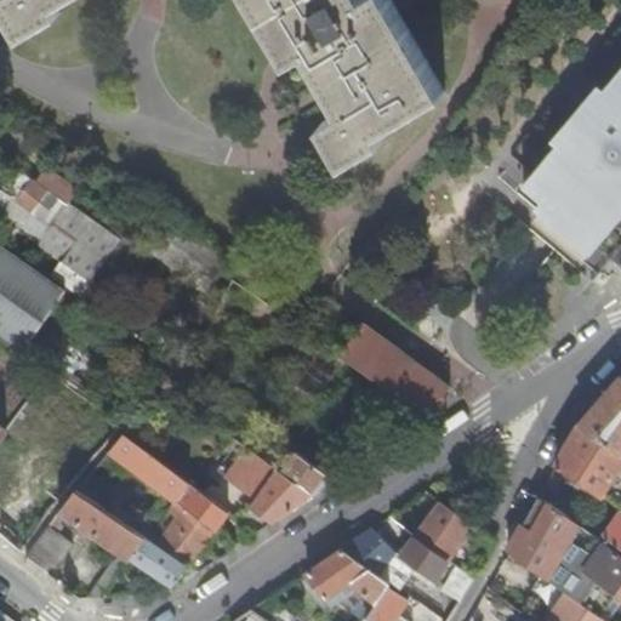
[(57,9),(70,0),(0,0),(0,1),(22,40),(62,17),(57,9)]
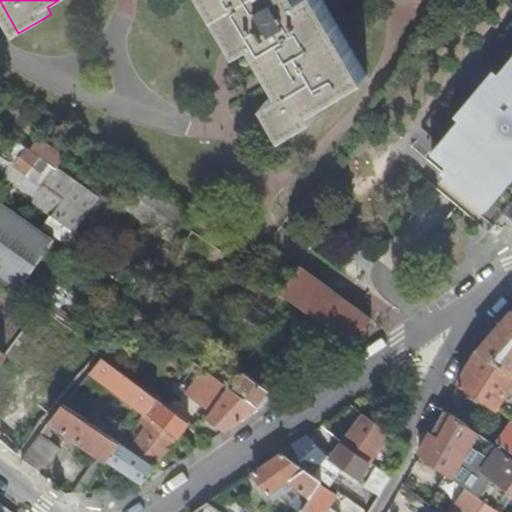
[(209,0),(235,43),(239,50),(253,42),(284,94),(267,103),(286,135),(319,116),(315,109),(368,77),(322,0),(209,0)]
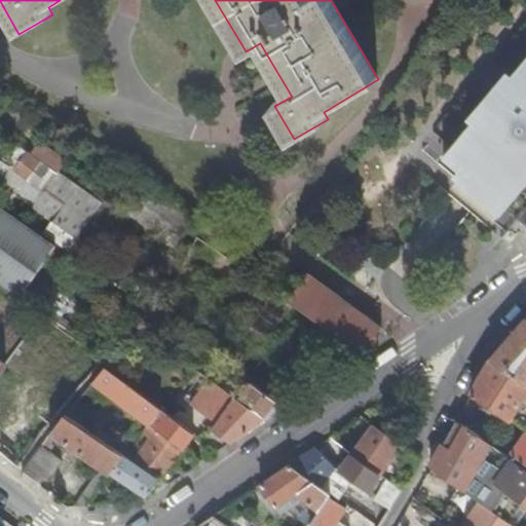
[(525,60),(513,75),(504,86),(499,82),(478,106),(484,110),(474,121),(444,156),(460,170),(456,176),(473,189),(478,184),(493,196),(503,185),(512,174),(518,179),(525,168),(525,60)]
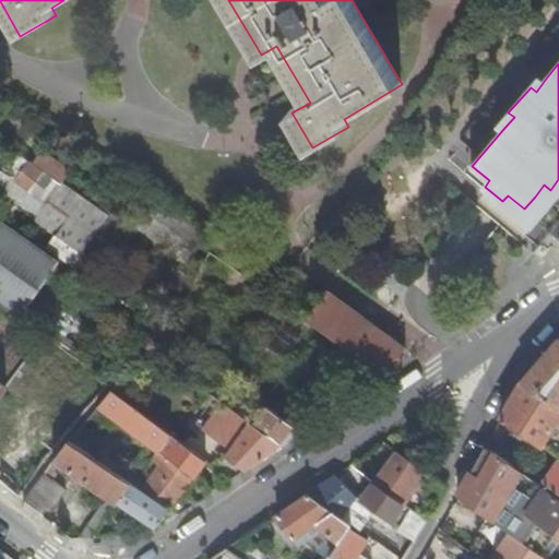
[(539,76),(531,87),(536,92),(545,80),(539,76)]
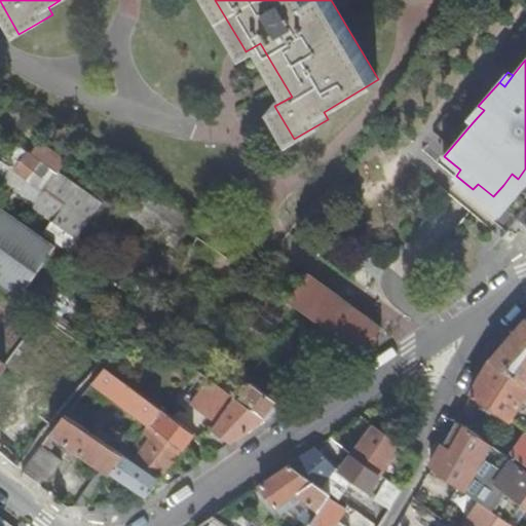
[(468,117),(474,121),(484,110),(478,106),(468,117)]
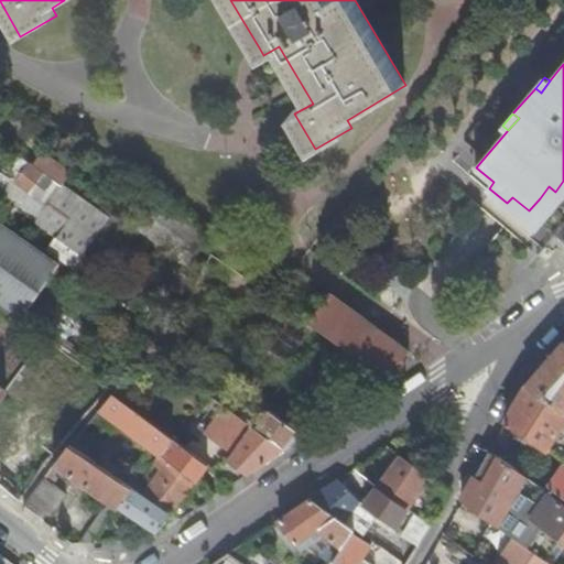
[(75,268),(112,217),(65,183),(76,169),(45,147),(33,162),(14,154),(0,173),(0,194),(57,237),(50,248),(75,268)]
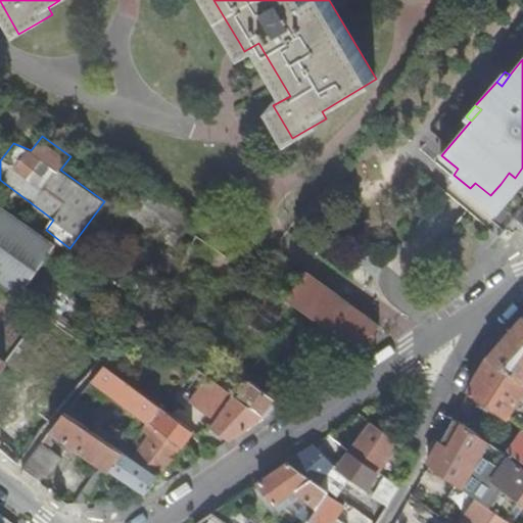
[(506,188),(515,178),(509,173),(501,184),(506,188)]
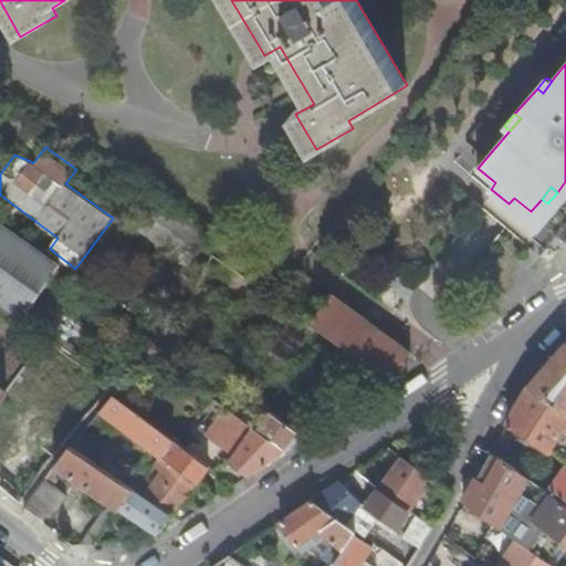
[(537,217),(547,203),(542,199),(531,211),(537,217)]
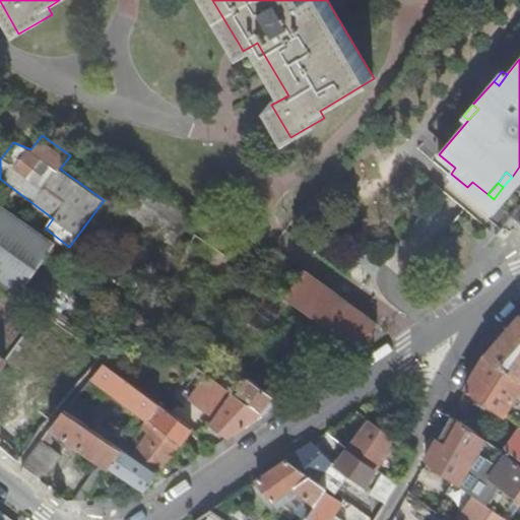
[(0,282),(17,295),(55,242),(0,203),(0,282)]
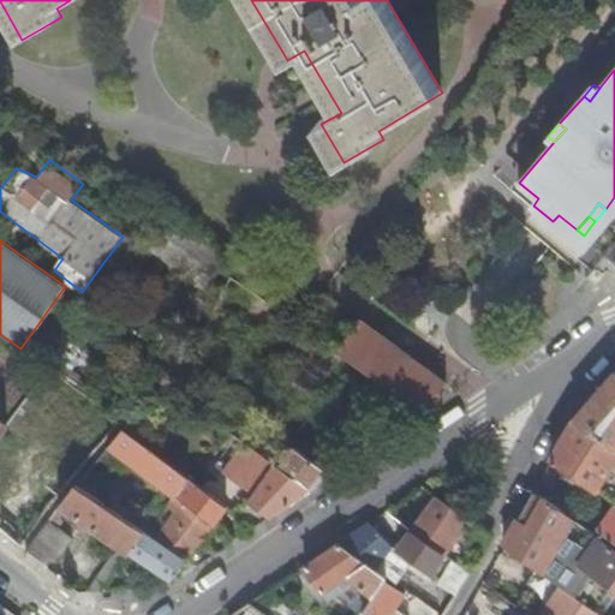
[(45,323),(54,345),(77,336),(67,314),(45,323)]
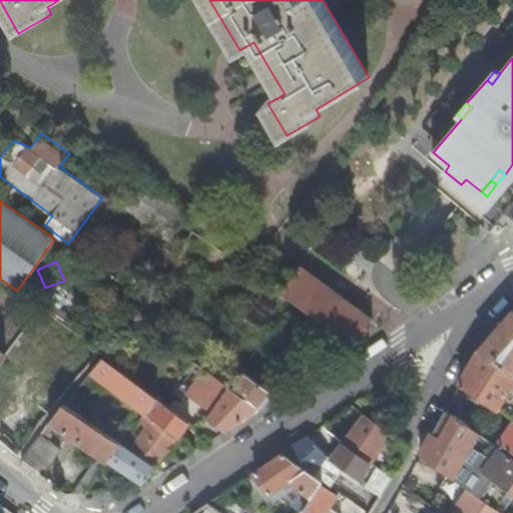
[(355,344),(368,335),(367,327),(373,319),(329,287),(301,267),(282,293),(286,296),(326,324),(355,344)]
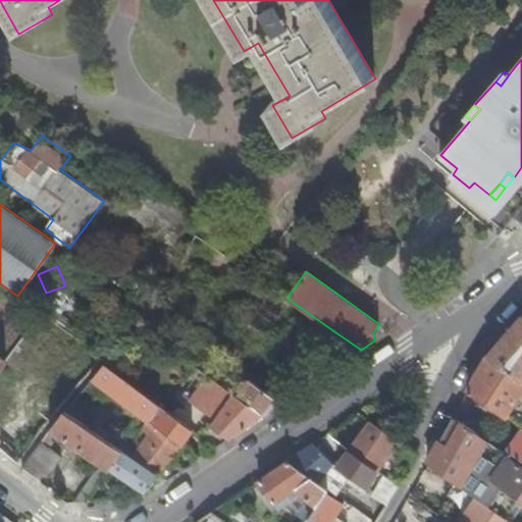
[(521,316),(494,348),(486,357),(521,382),(521,316)]
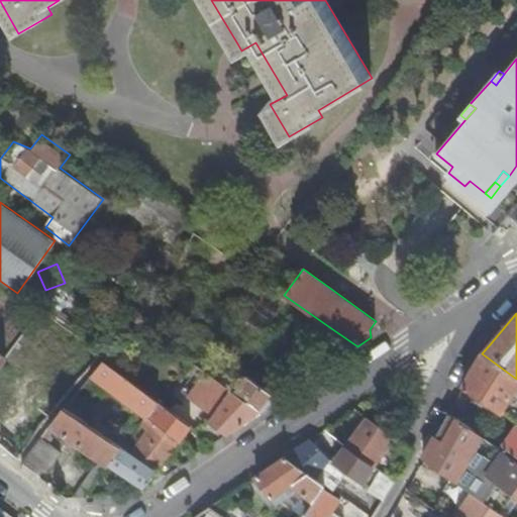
[(516,379),(482,353),(463,385),(516,421),(516,379)]
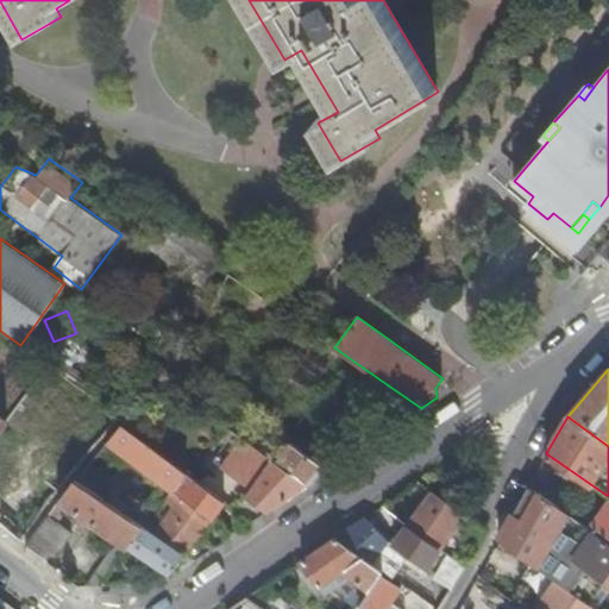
[(225,501),(121,424),(107,441),(173,491),(167,500),(174,504),(159,525),(155,532),(186,553),(200,534),(225,501)]
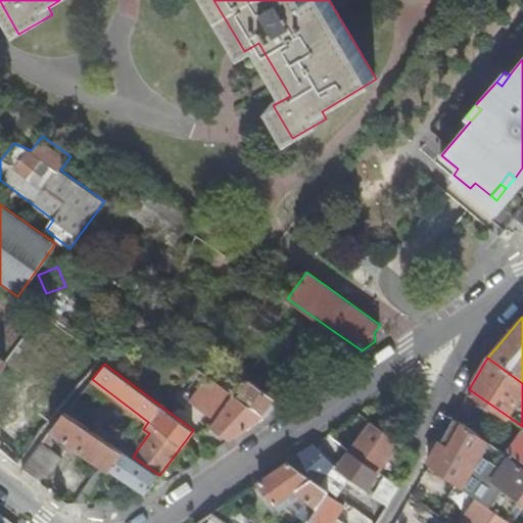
[(243,429),(265,416),(232,392),(200,370),(182,396),(217,420),(211,426),(231,438),(243,429)]
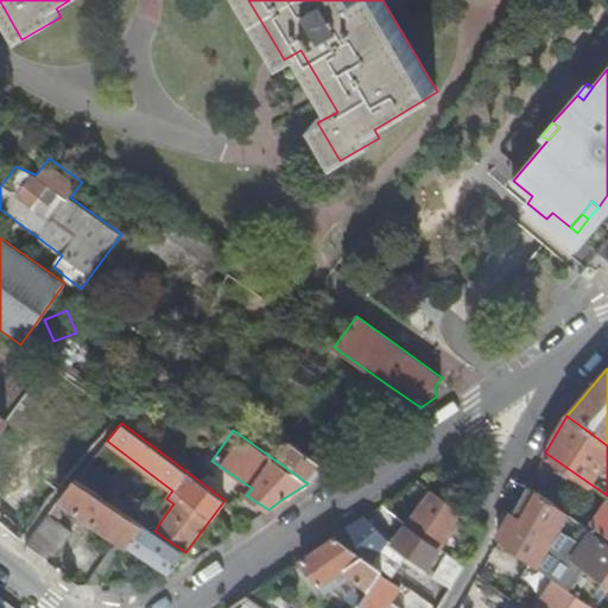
[(308,483),(328,469),(283,437),(270,456),(308,483)]
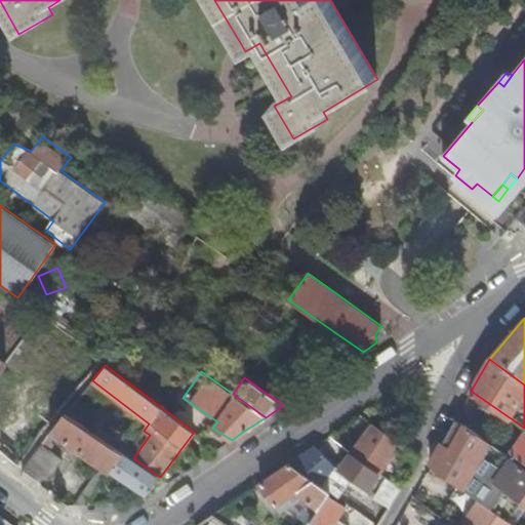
[(137,452),(71,407),(66,413),(122,451),(133,458),(137,452)]
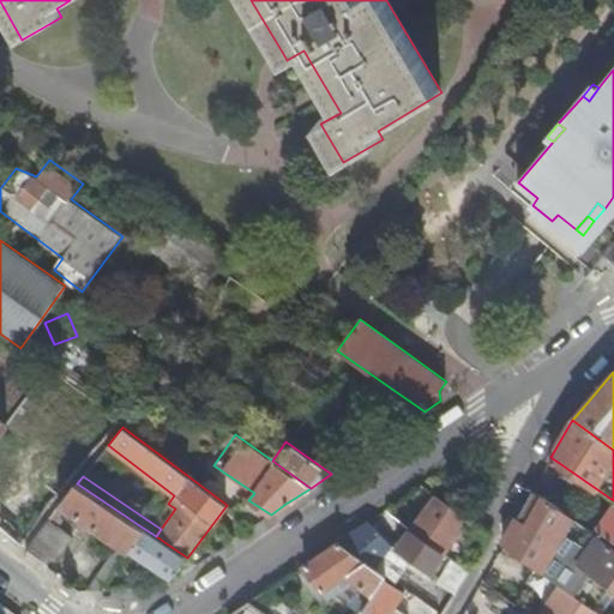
[(143,528),(77,483),(60,505),(82,521),(88,524),(116,543),(85,590),(103,589),(130,549),(143,528)]
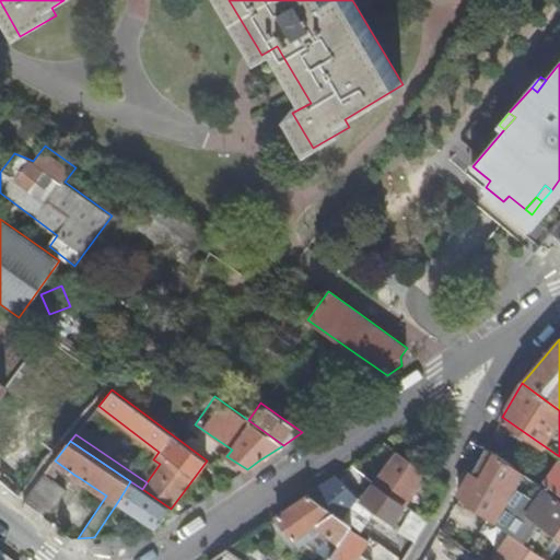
[(559,559),(559,497),(544,486),(487,446),(459,496),(489,517),(549,559),(559,559)]
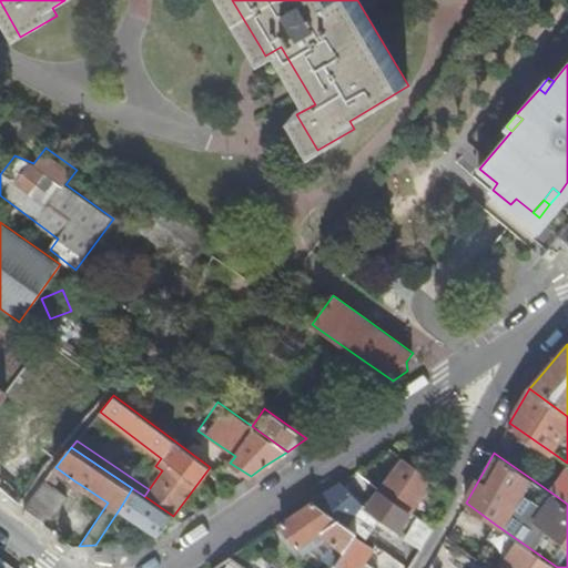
[(404,459),(379,490),(408,510),(418,517),(442,486),(404,459)]
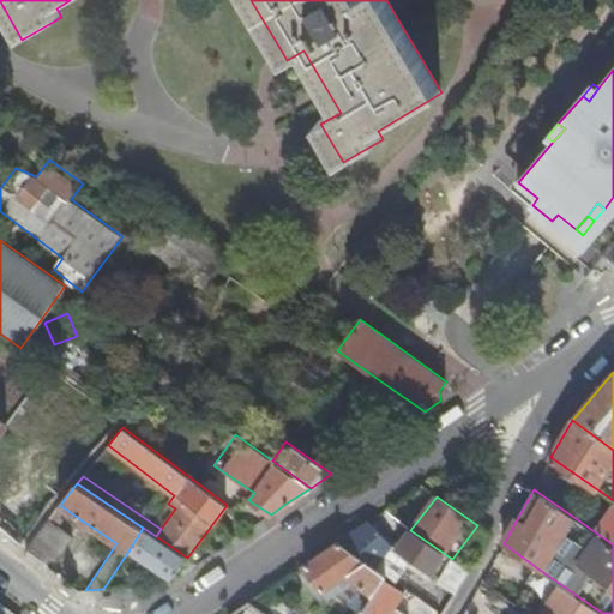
[(613,505),(599,528),(613,539),(613,505)]
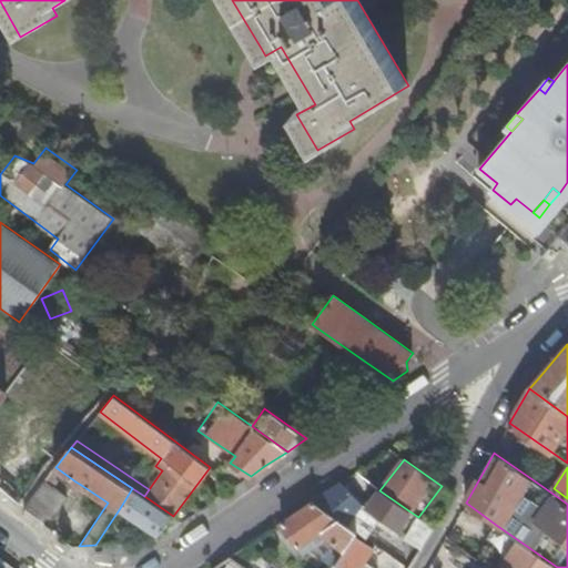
[(68,492),(48,477),(23,507),(43,524),(68,492)]
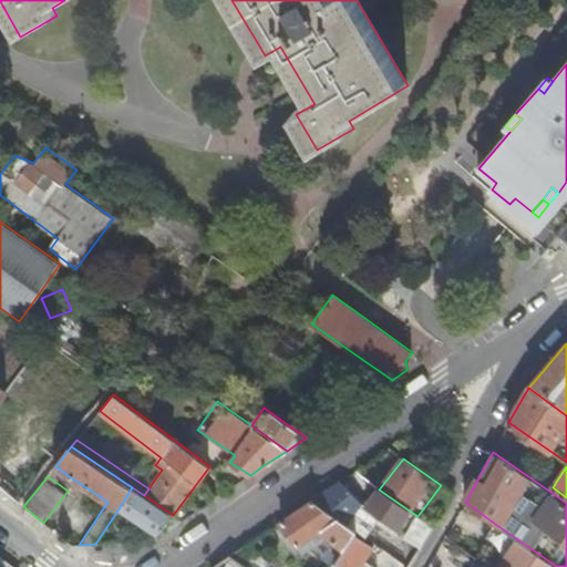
[(339,481),(310,501),(333,517),(354,532),(360,535),(368,526),(370,528),(375,522),(378,517),(364,507),(360,503),(339,481)]
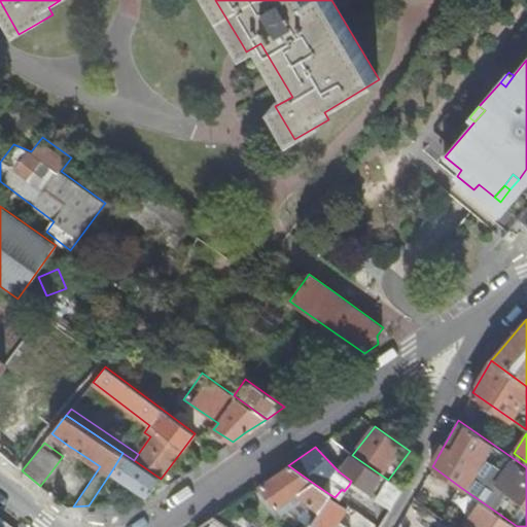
[(161,479),(134,460),(123,453),(111,471),(150,496),(169,484),(161,479)]
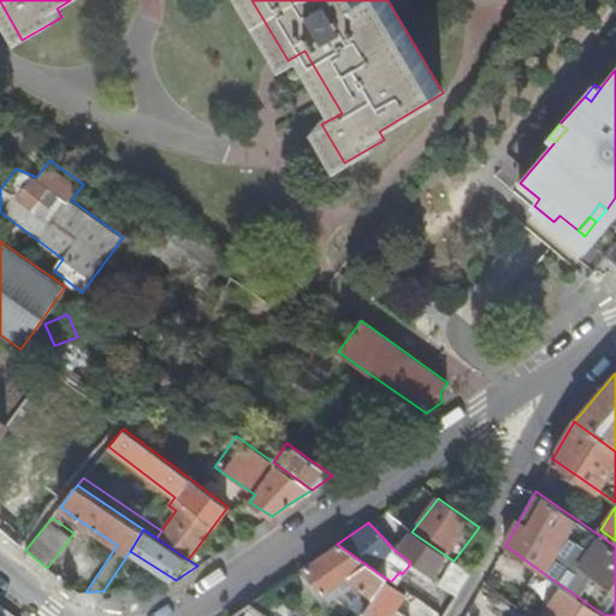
[(412,532),(396,551),(410,562),(408,567),(413,570),(418,566),(430,575),(443,554),(412,532)]
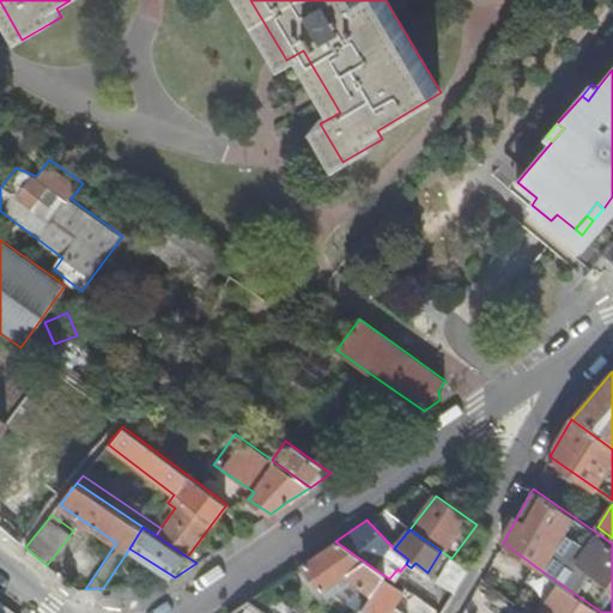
[(212,553),(216,551),(208,539),(206,540),(201,538),(187,557),(196,563),(212,553)]
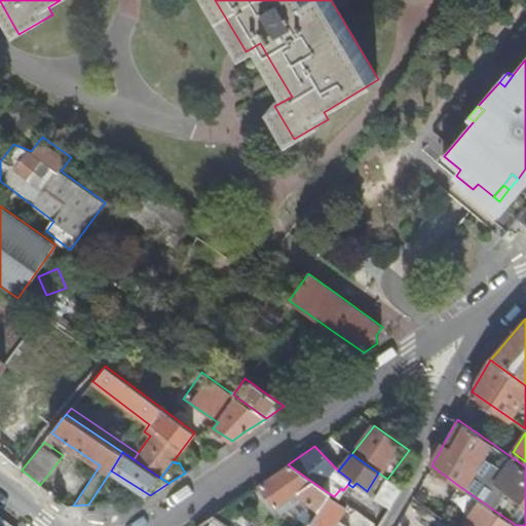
[(288,464),(259,484),(280,514),(286,511),(309,480),(288,464)]
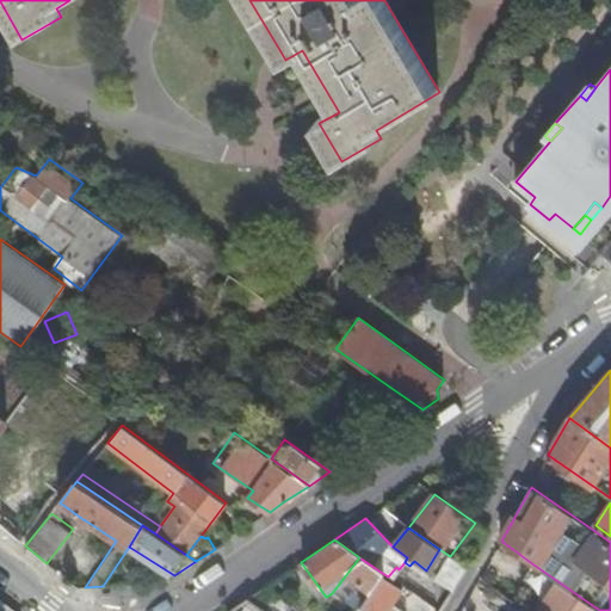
[(466,567),(450,556),(434,584),(450,594),(466,567)]
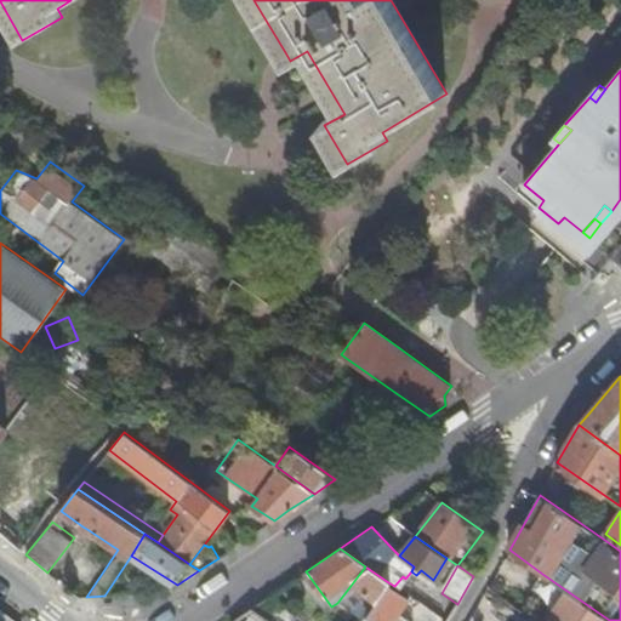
[(365,567),(337,603),(362,619),(364,617),(386,586),(388,582),(365,567)]
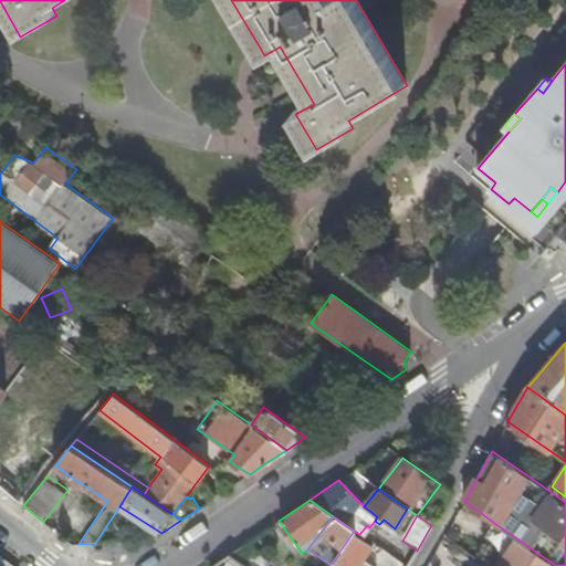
[(507,552),(498,565),(555,565),(494,523),(485,536),(507,552)]
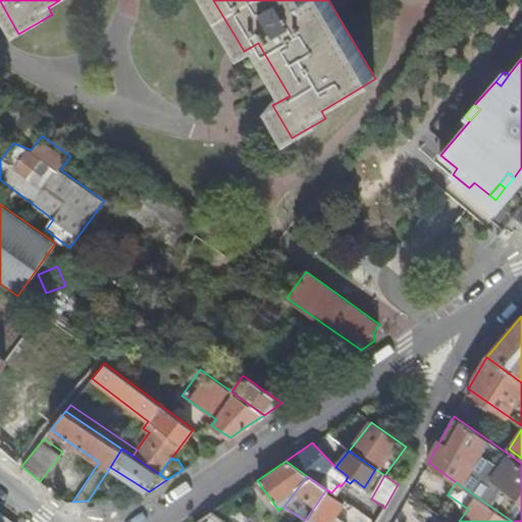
[(324,492),(306,519),(310,521),(328,521),(332,518),(341,505),(324,492)]
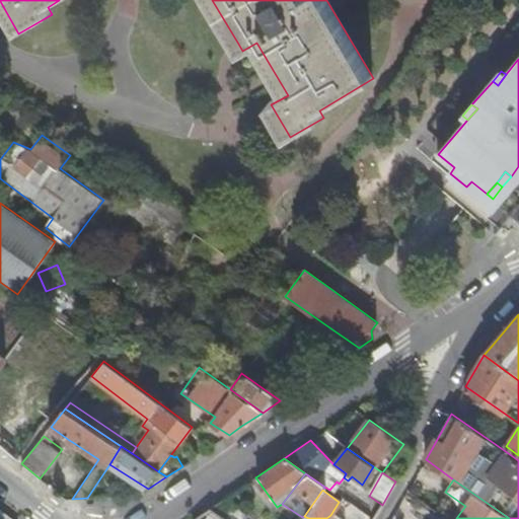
[(225,518),(210,508),(202,518),(225,518)]
